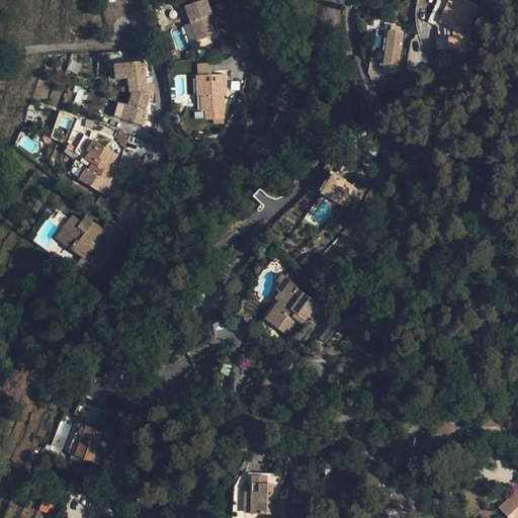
[(219,34),(206,0),(202,0),(185,6),(197,41),(219,34)]
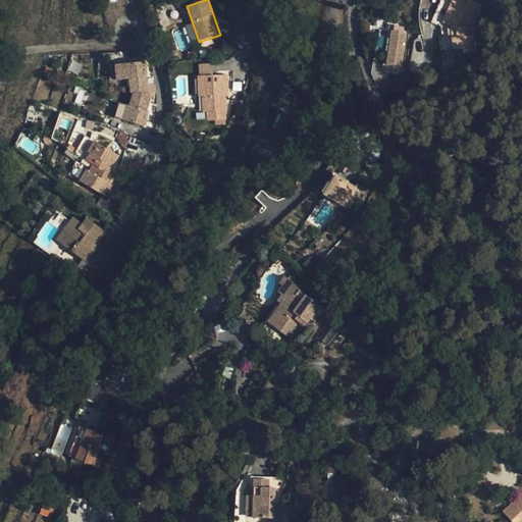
[(452,2),(452,0),(440,0),(432,22),(441,28),(442,32),(438,32),(440,50),(454,50),(463,49),(463,53),(475,52),(473,28),(482,5),(469,0),(468,0),(465,8),(452,2)]
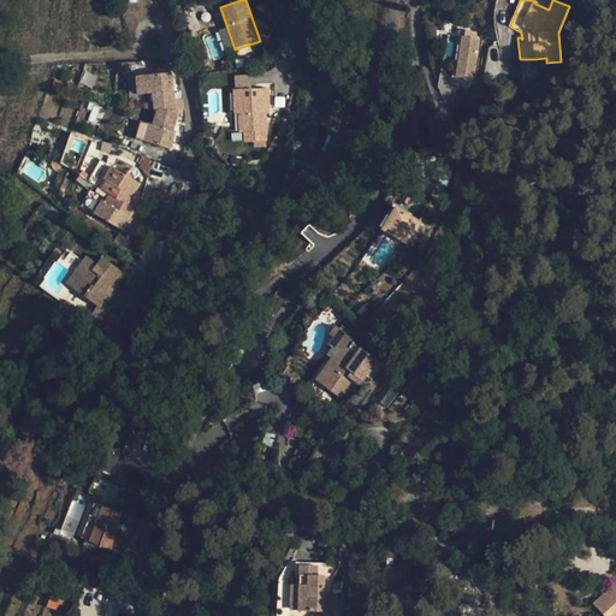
[(463,36),(462,47),(457,77),(469,80),(474,49),(477,49),(478,39),(463,36)]
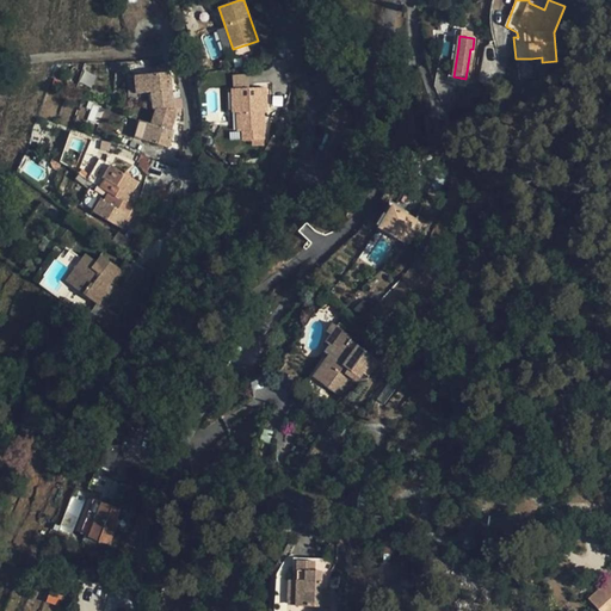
[(86,66),(78,92),(86,96),(96,69),(86,66)]
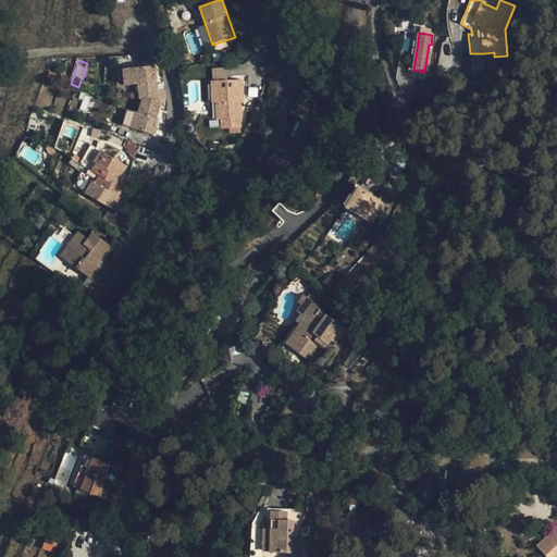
[(140,99),(144,99),(159,100),(156,66),(124,70),(125,85),(139,84),(140,99)]
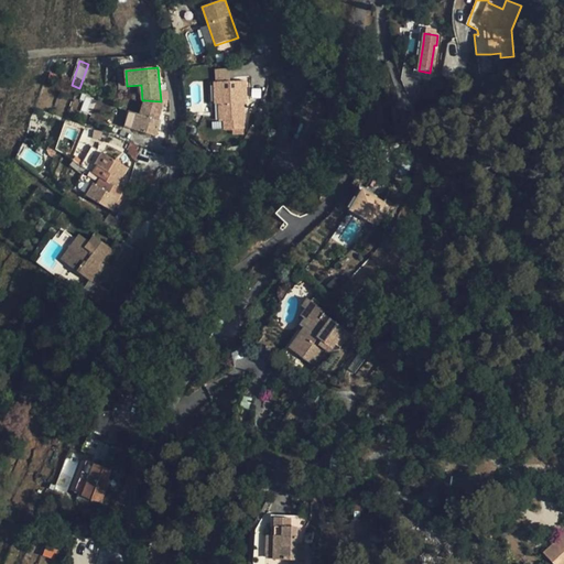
[(492,78),(489,91),(496,94),(499,79),(492,78)]
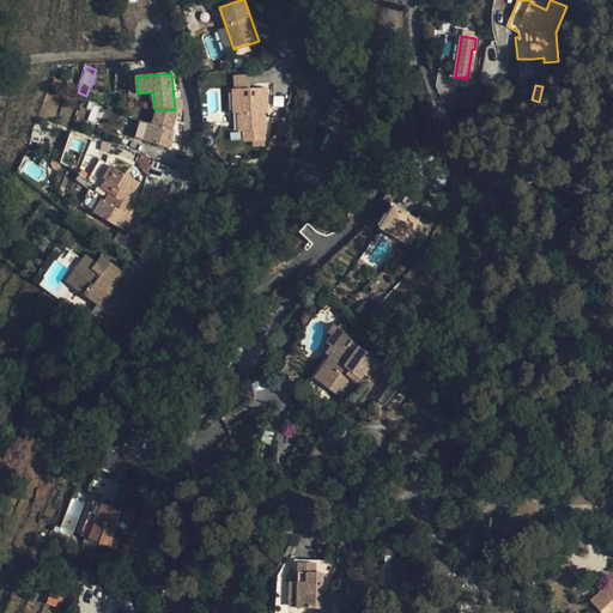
[(240,132),(243,132),(253,132),(253,140),(266,140),(265,131),(266,131),(265,113),(268,113),(267,87),(232,89),(235,114),(238,114),(240,132)]
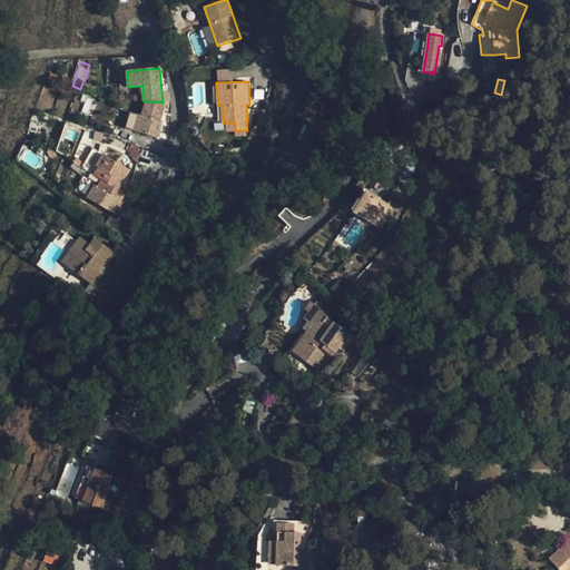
[(166,102),(163,102),(147,101),(143,116),(131,112),(127,128),(158,137),(163,123),(160,121),(166,102)]
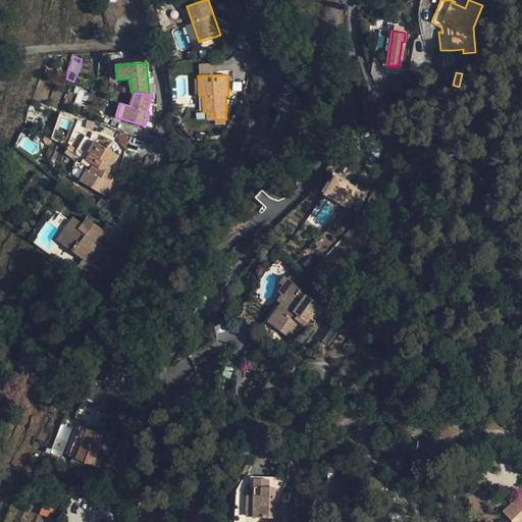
[(215,112),(207,112),(208,120),(215,119),(215,112)]
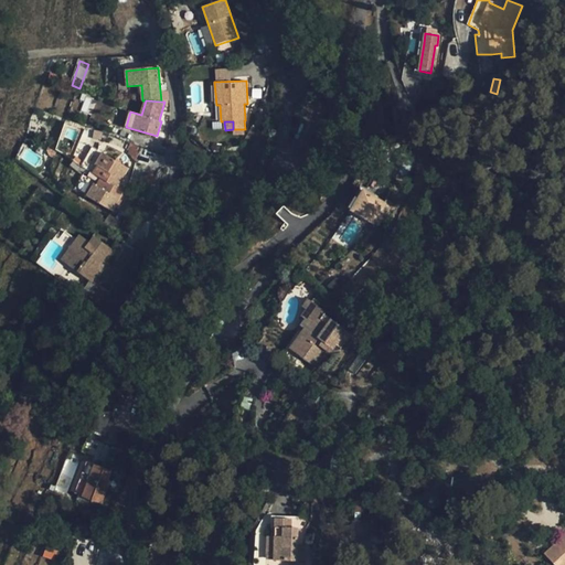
[(180,157),(191,162),(194,164),(202,151),(188,142),(180,157)]
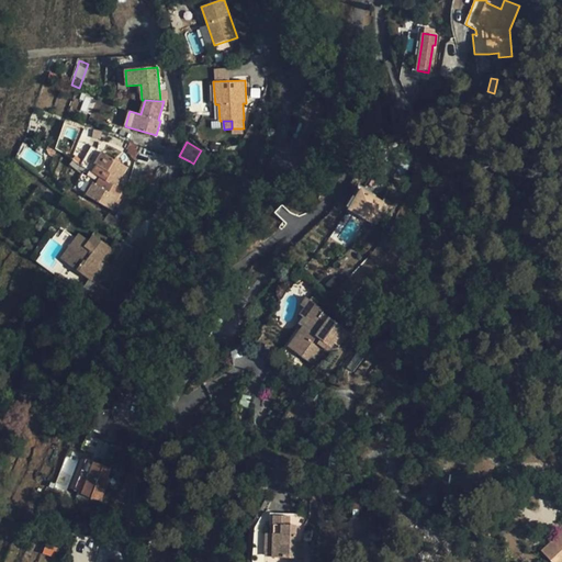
[(92,146),(86,157),(123,164),(92,146)]
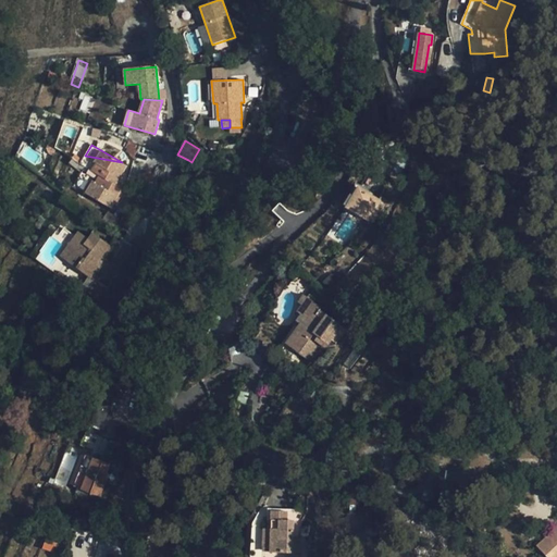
[(399,163),(406,168),(410,160),(397,152),(394,160),(399,163)]
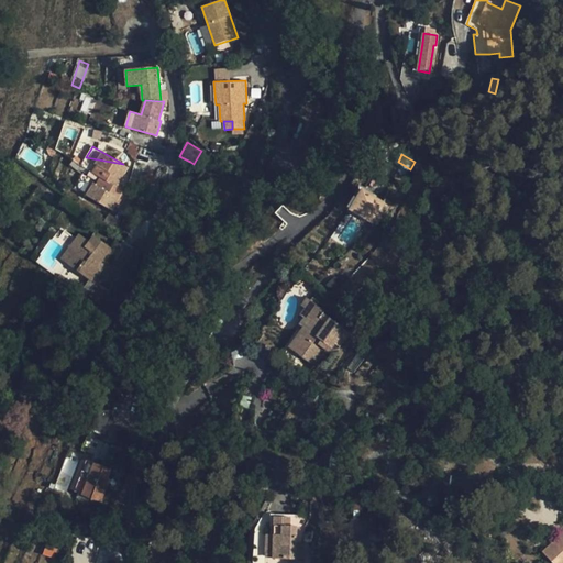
[(80,165),(101,178),(106,181),(117,187),(129,167),(123,164),(86,157),(80,165)]
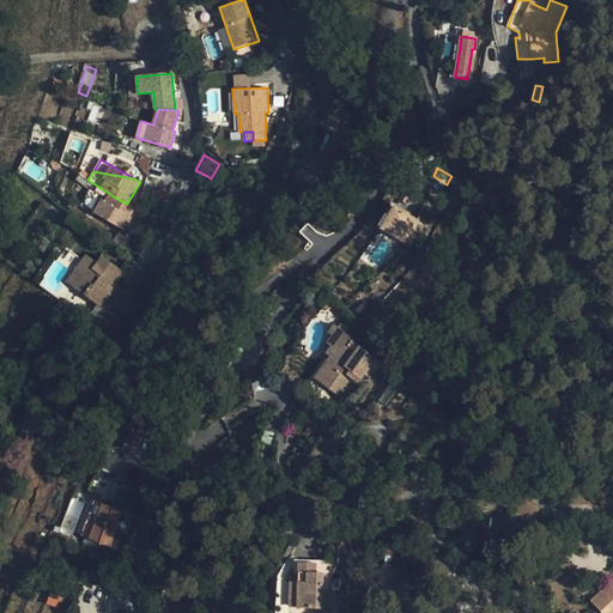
[(202,190),(211,178),(207,176),(199,189),(202,190)]
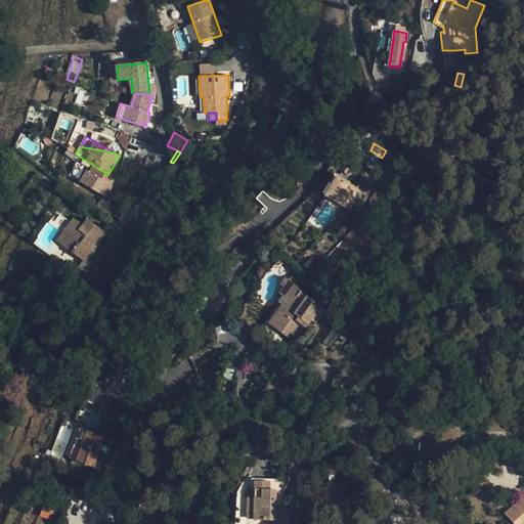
[(382,158),(376,154),(372,161),(376,163),(382,158)]
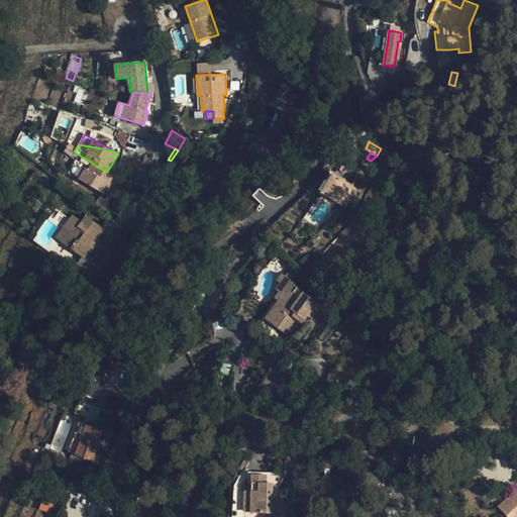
[(97,167),(93,164),(89,170),(94,173),(97,167)]
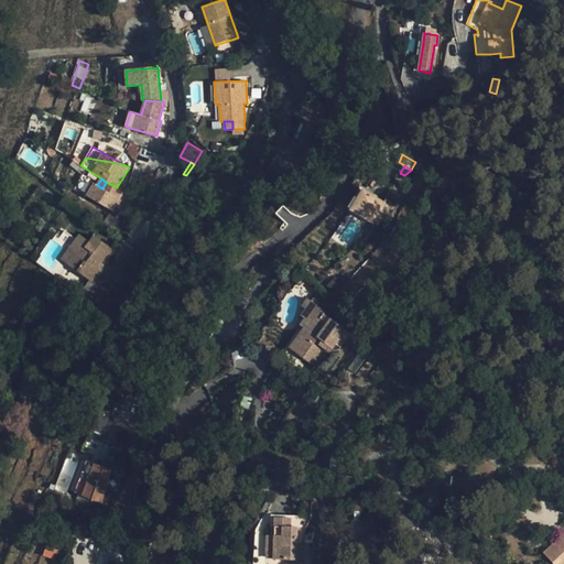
[(246,194),(251,181),(248,179),(239,188),(246,194)]
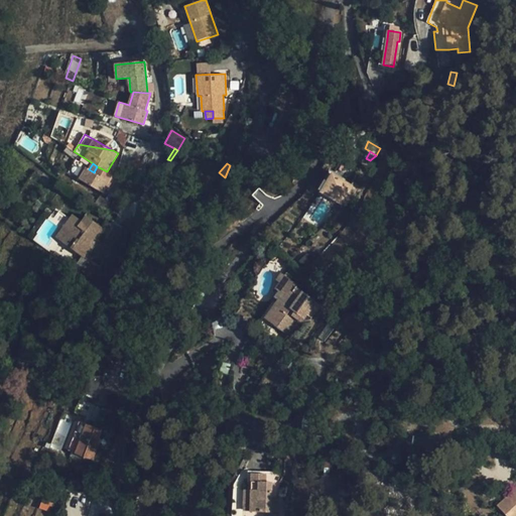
[(235,169),(230,165),(225,177),(227,178),(235,169)]
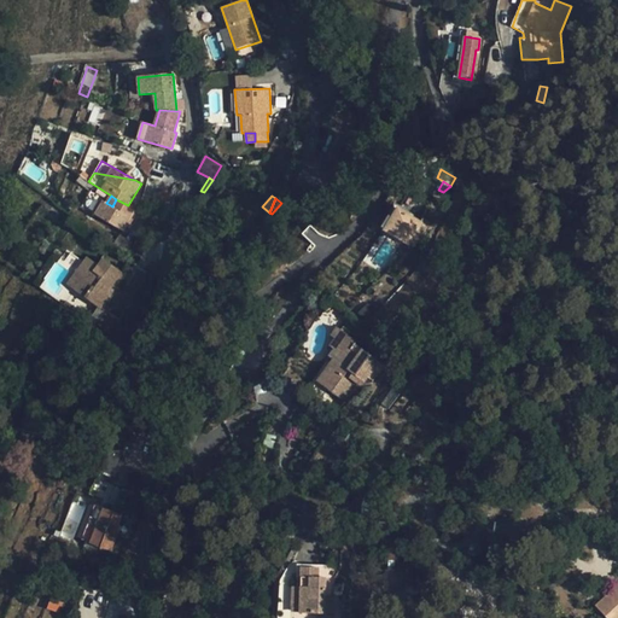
[(128,205),(116,199),(112,207),(106,203),(103,202),(94,215),(123,232),(136,210),(128,205)]
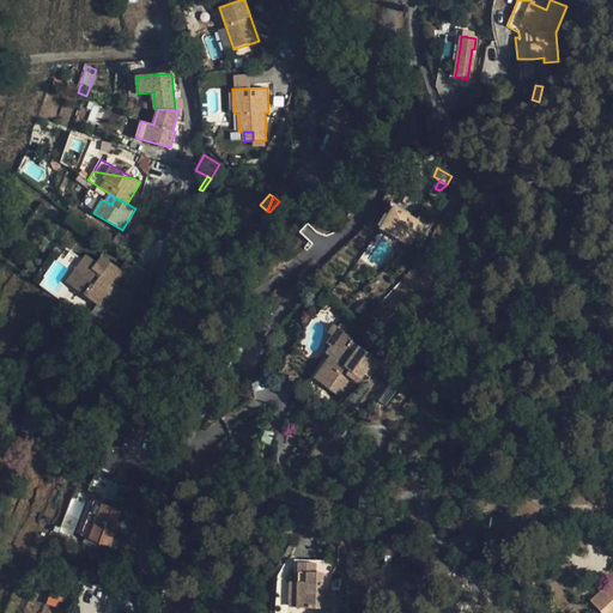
[(381,228),(405,242),(418,222),(394,207),(381,228)]
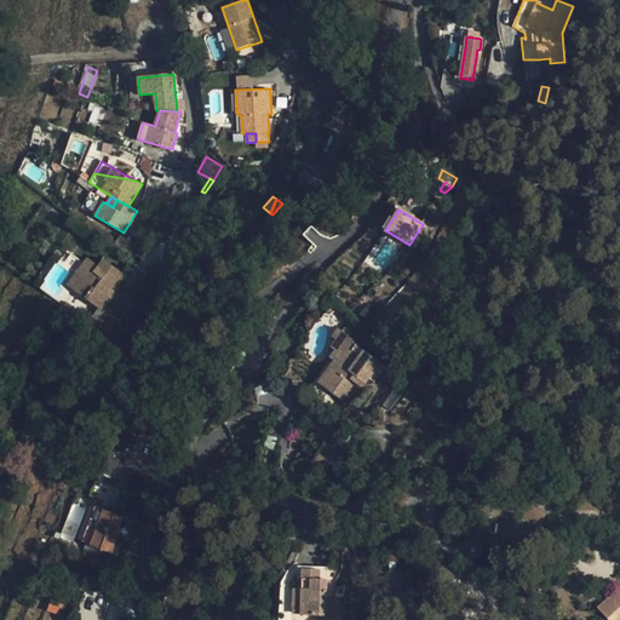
[(121,237),(114,247),(126,256),(133,246),(121,237)]
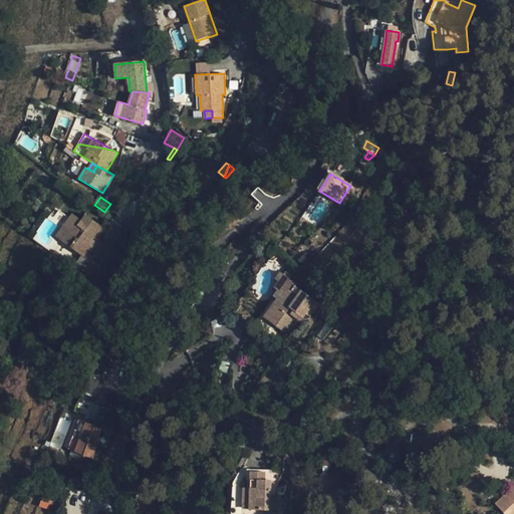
[(73,214),(63,227),(69,231),(62,242),(82,257),(90,247),(87,245),(94,235),(97,237),(103,228),(86,215),(82,221),(73,214)]
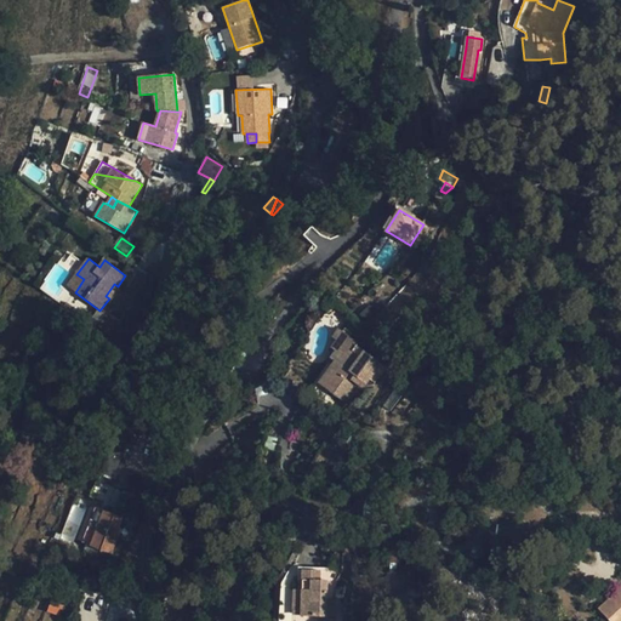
[(68,286),(75,292),(84,279),(77,274),(68,286)]
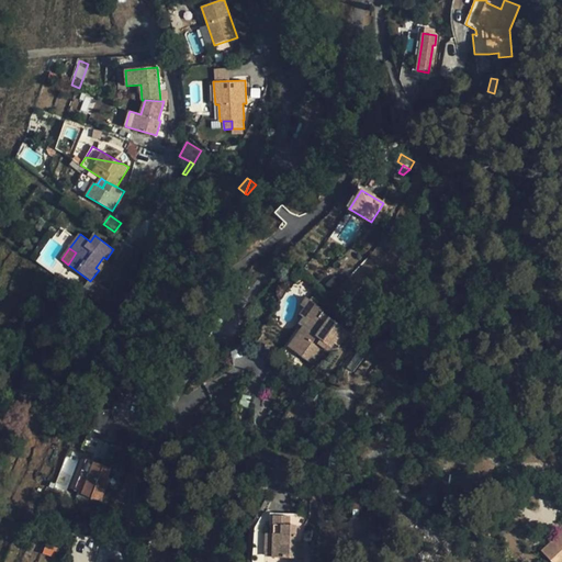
[(109,260),(107,259),(103,257),(96,268),(99,270),(100,271),(109,260)]
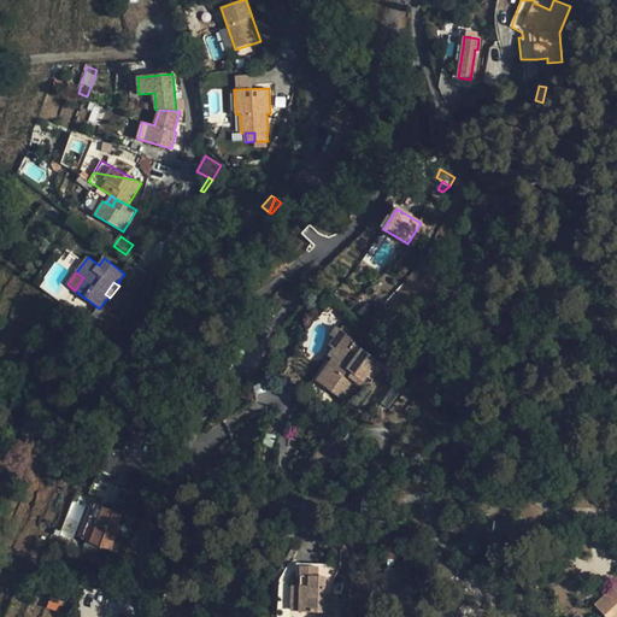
[(358,312),(364,319),(372,311),(368,304),(358,312)]
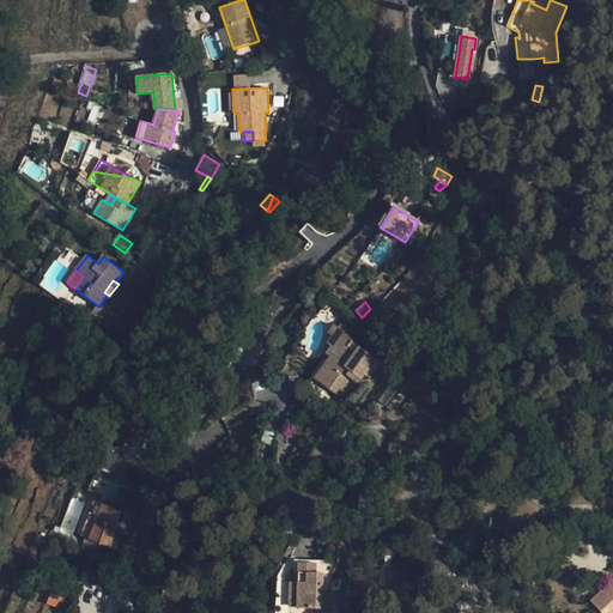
[(353,338),(334,325),(328,333),(332,337),(327,344),(331,346),(326,353),(329,356),(314,378),(341,398),(354,380),(359,382),(368,369),(374,374),(382,363),(375,358),(351,341),(353,338)]
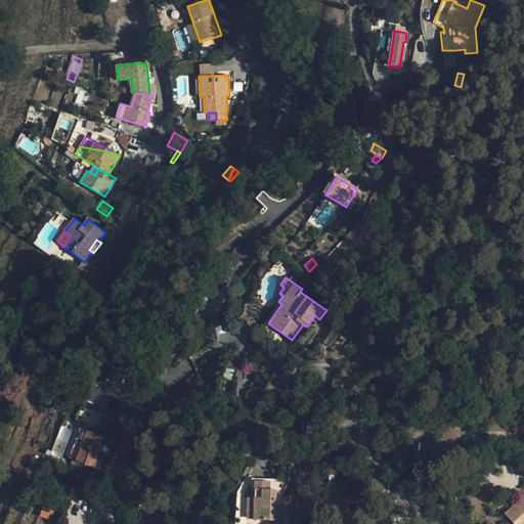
[(77,461),(87,431),(80,428),(70,457),(77,461)]
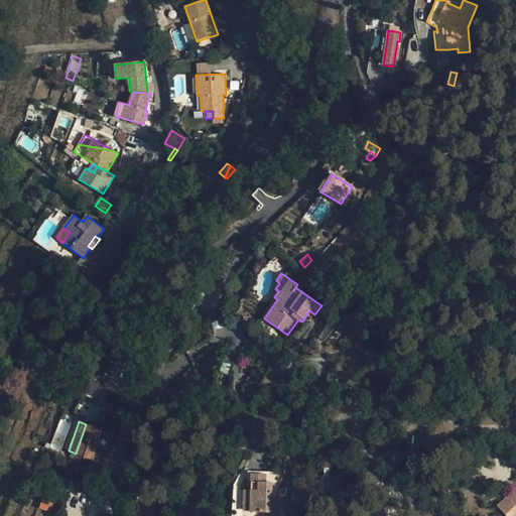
[(102,430),(86,424),(76,454),(93,460),(98,446),(96,445),(99,438),(102,430)]
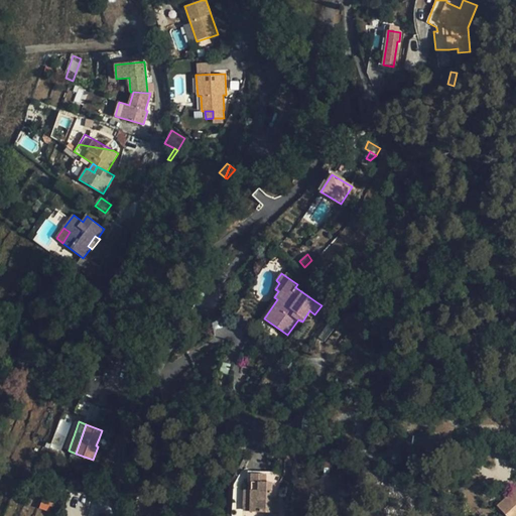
[(266,475),(252,474),(251,490),(250,512),(267,512),(271,512),(271,499),(272,482),(265,482),(266,475)]
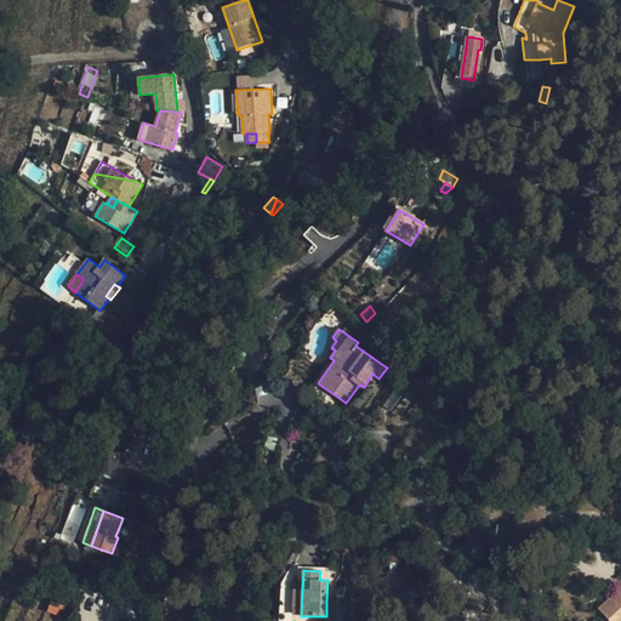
[(609,620),(620,620),(620,591),(611,602),(609,600),(599,610),(609,620)]
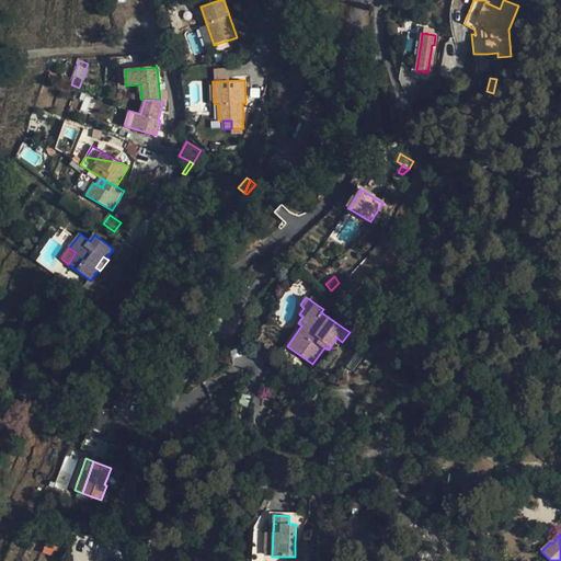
[(58,548),(47,544),(44,552),(56,557),(58,548)]
